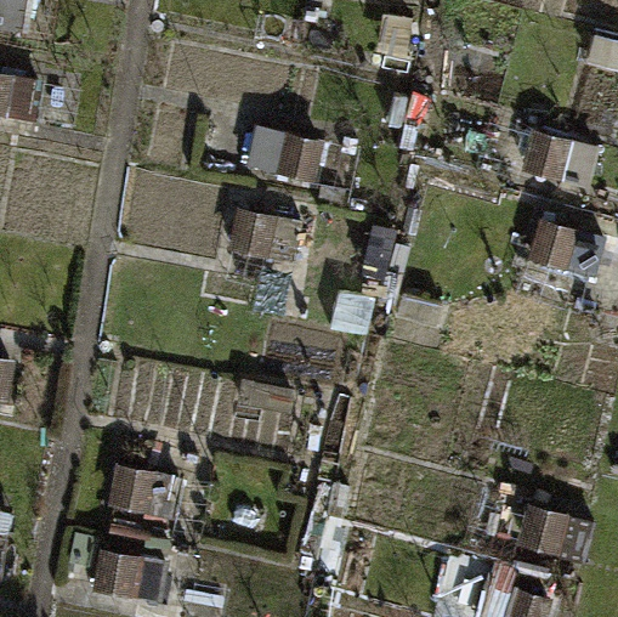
[(0,28),(21,32),(24,0),(0,0),(0,28)]
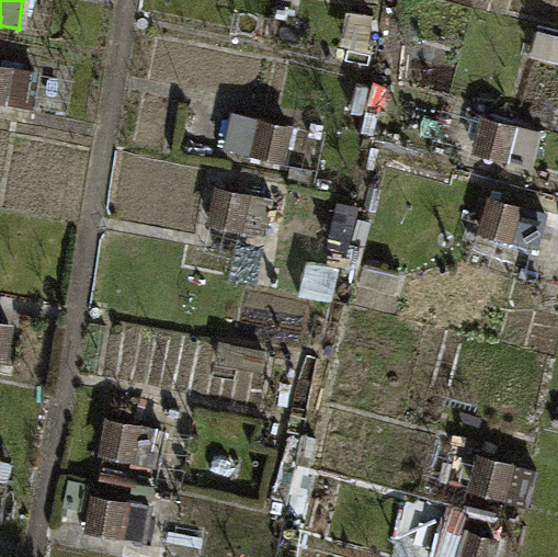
[(341,49),(365,53),(372,15),(348,12),(341,49)]
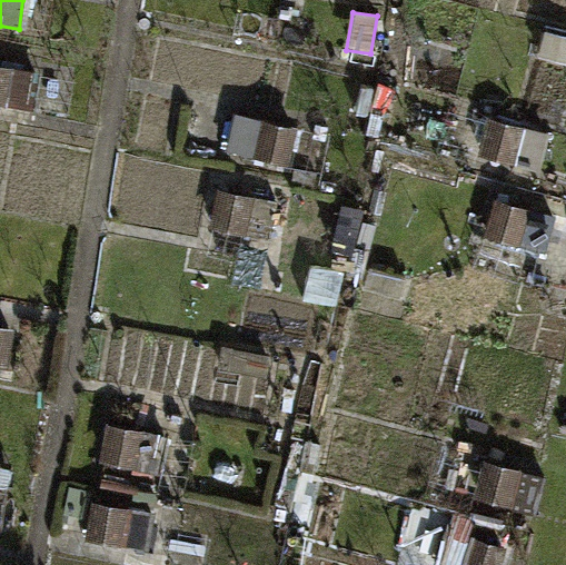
[(0,108),(31,114),(38,72),(0,66),(0,108)]
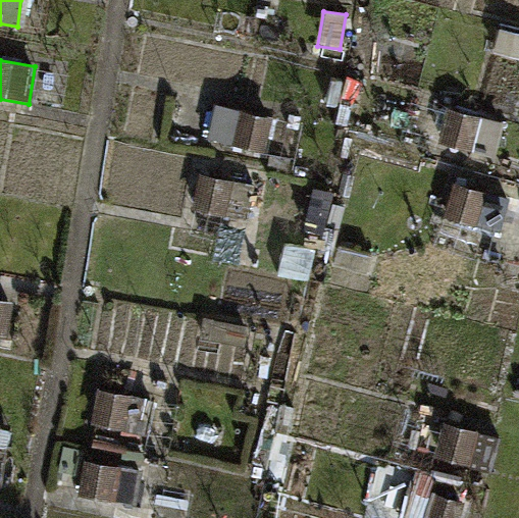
[(266,151),(272,116),(215,107),(209,142),(266,151)]
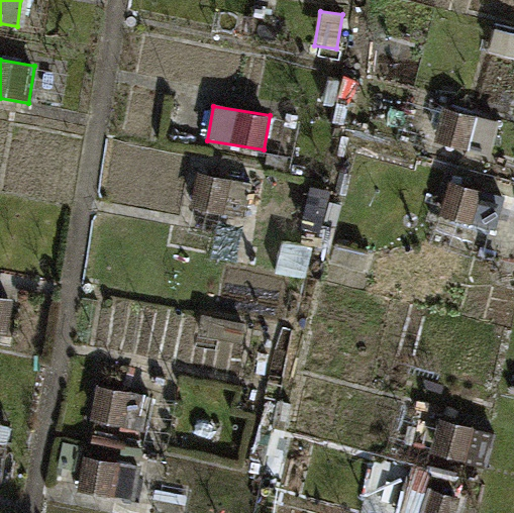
[(488,158),(498,122),(444,107),(434,142),(488,158)]
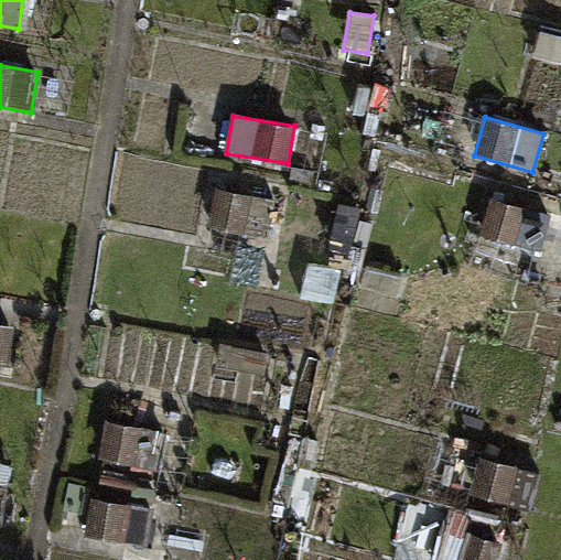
[(265,243),(273,203),(218,192),(211,232),(265,243)]
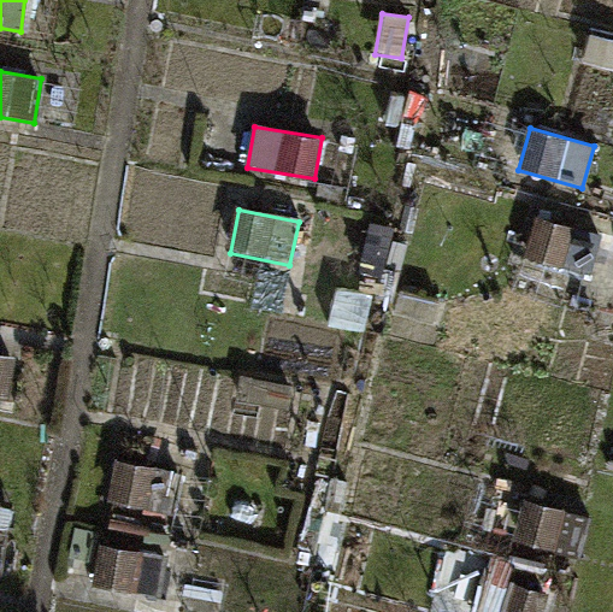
[(591,274),(602,235),(536,217),(525,256),(591,274)]
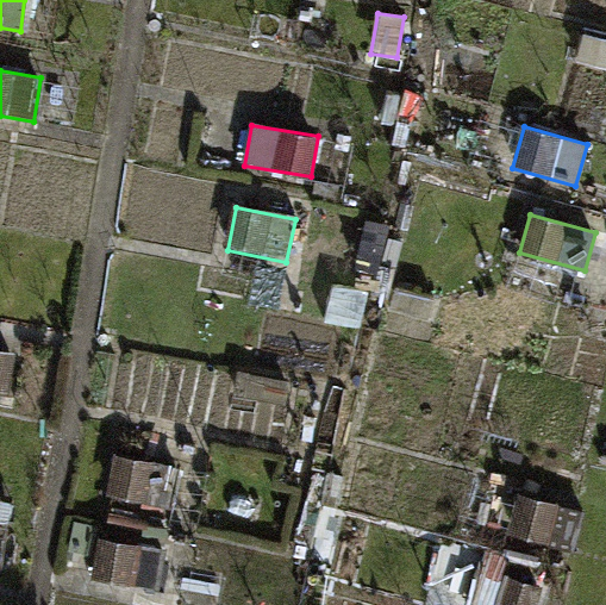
[(0,400),(7,401),(16,354),(0,351),(0,400)]
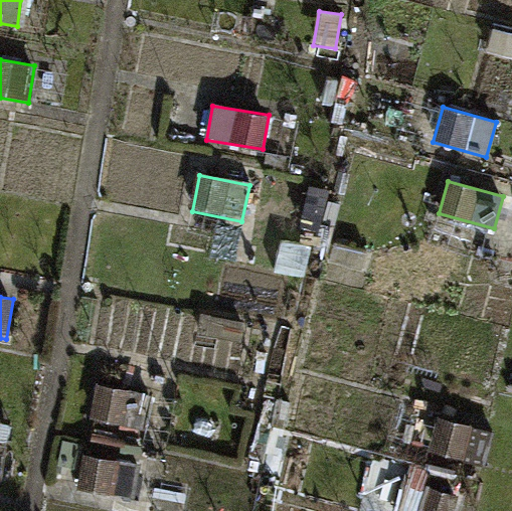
[(91,417),(145,428),(151,396),(97,385),(91,417)]
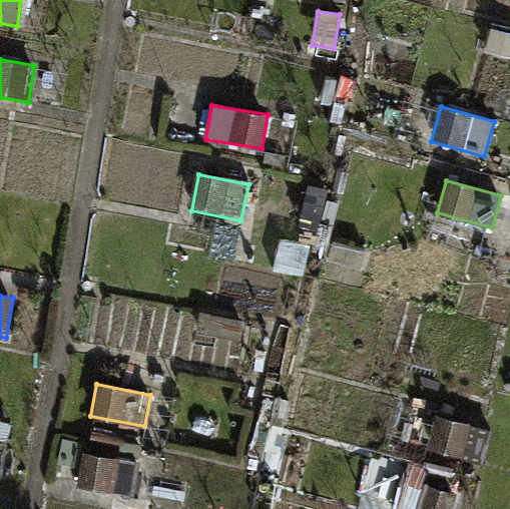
[(482,468),(493,434),(437,417),(426,451),(482,468)]
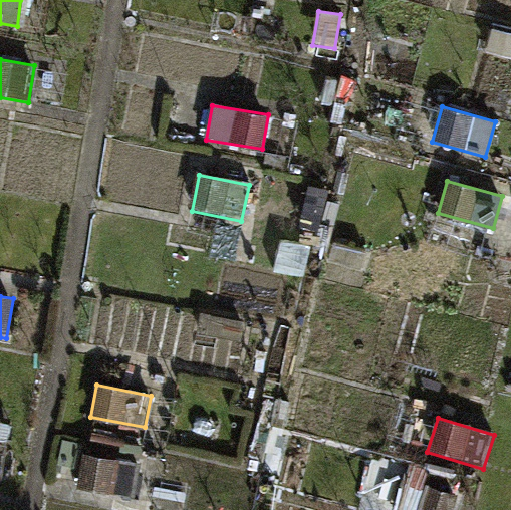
[(131,497),(139,464),(83,452),(76,486),(131,497)]
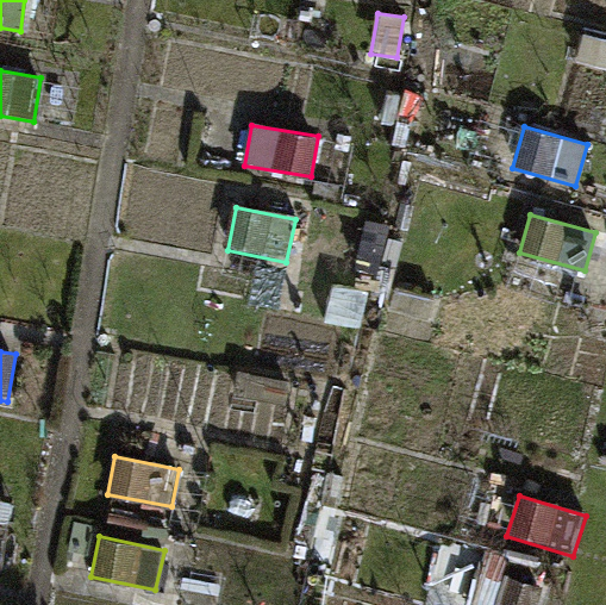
[(539,604),(545,587),(480,571),(470,604),(539,604)]
